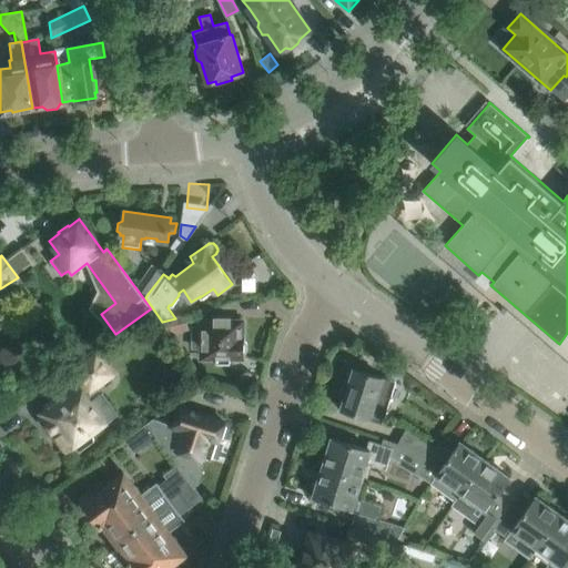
[(137,286),(148,294),(163,274),(164,272),(152,263),(137,286)]
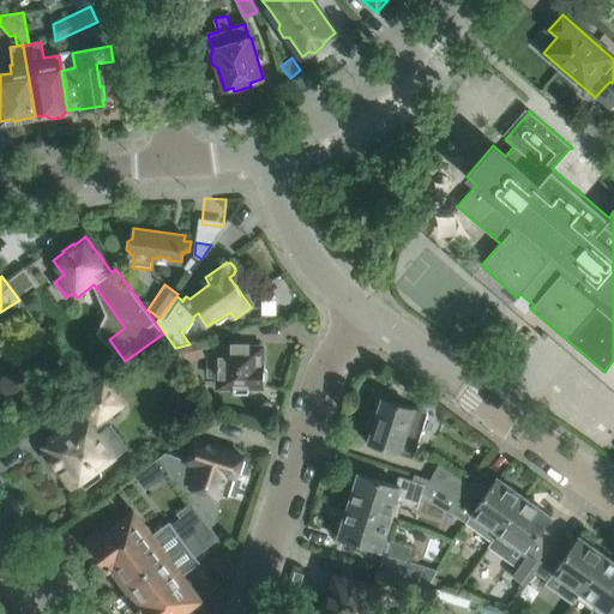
[(190,344),(175,348),(185,361),(204,356),(200,341),(190,344)]
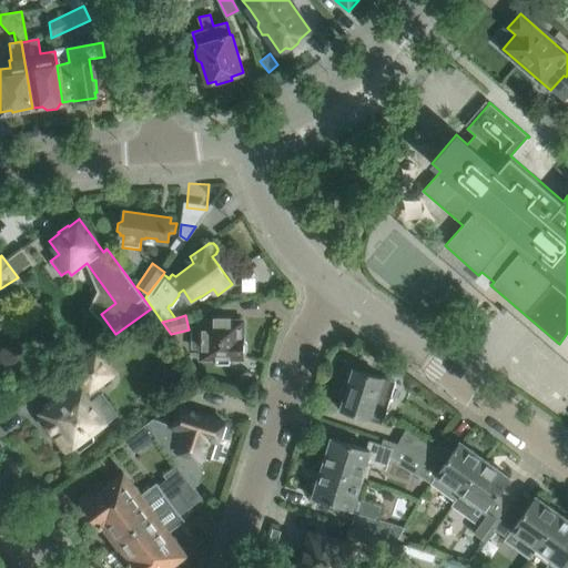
[(192,332),(192,347),(199,347),(199,361),(216,361),(216,363),(231,363),(231,358),(244,358),(244,355),(245,355),(246,355),(246,354),(247,354),(249,354),(249,353),(250,353),(250,352),(251,352),(251,351),(251,350),(251,348),(251,347),(251,346),(251,345),(251,344),(250,344),(250,343),(249,343),(249,342),(247,342),(246,342),(245,342),(244,342),(244,337),(243,337),(243,322),(232,322),(232,316),(214,315),(214,317),(200,317),(200,332),(192,332)]
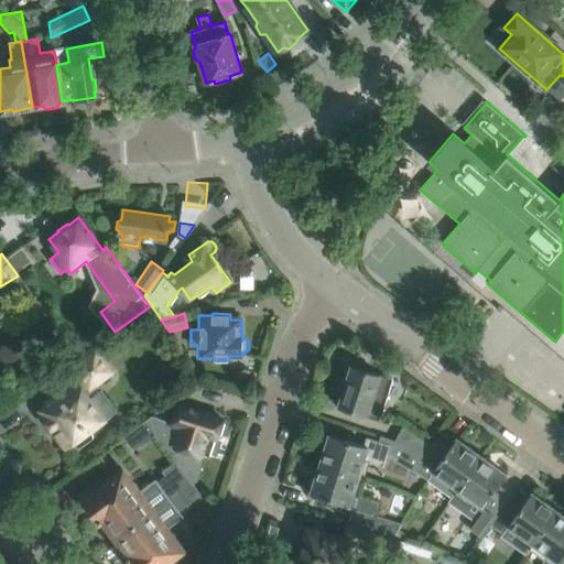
[(72,366),(80,379),(57,397),(56,393),(44,403),(45,405),(38,411),(45,421),(44,422),(65,449),(73,443),(79,447),(94,437),(93,431),(117,411),(98,384),(115,371),(98,348),(72,366)]
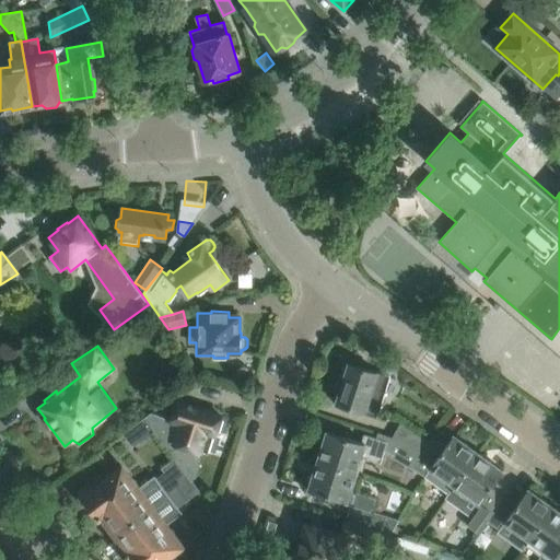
[(343,382),(336,405),(365,415),(366,413),(377,417),(391,376),(349,363),(348,368),(345,366),(340,381),(343,382)]
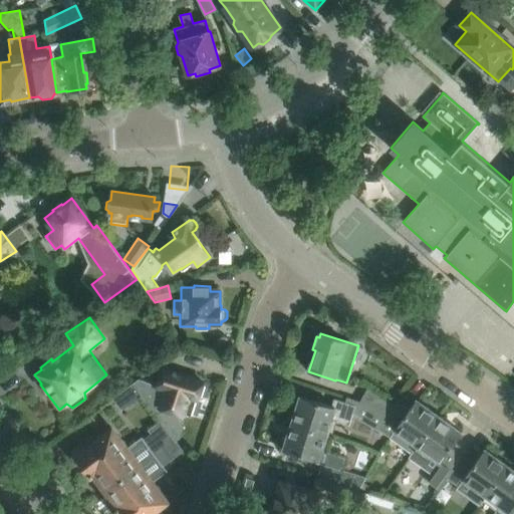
[(155,414),(156,413),(170,432),(176,440),(183,420),(182,420),(184,415),(191,417),(198,397),(201,398),(205,387),(201,384),(202,381),(164,369),(159,386),(138,378),(134,382),(143,395),(141,396),(155,414)]
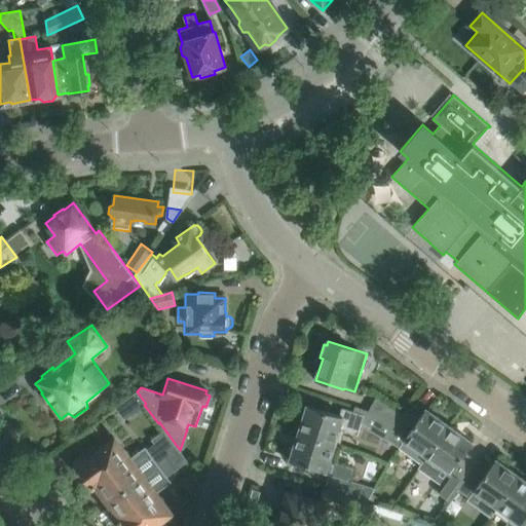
[(136,390),(127,397),(138,410),(144,405),(146,404),(137,391),(136,390)]
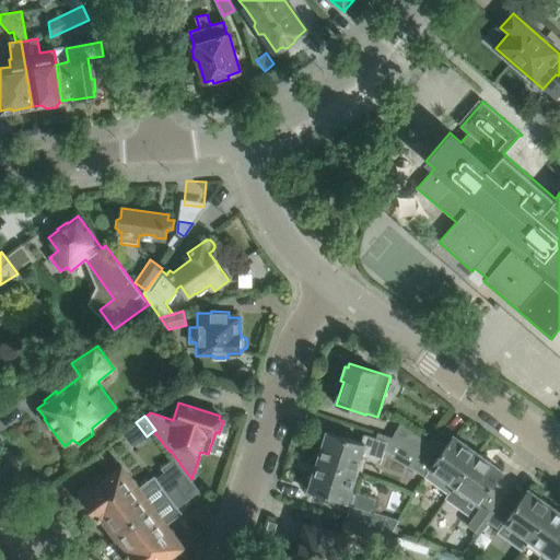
[(400,422),(392,436),(392,438),(420,456),(431,442),(400,422)]
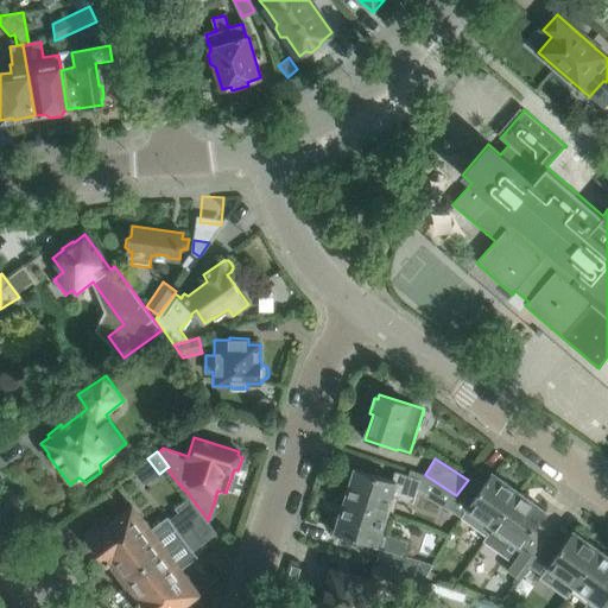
[(425,475),(425,474),(410,469),(407,476),(396,473),(393,481),(355,469),(346,501),(393,517),(398,499),(407,502),(416,499),(418,491),(448,508),(456,495),(425,475)]
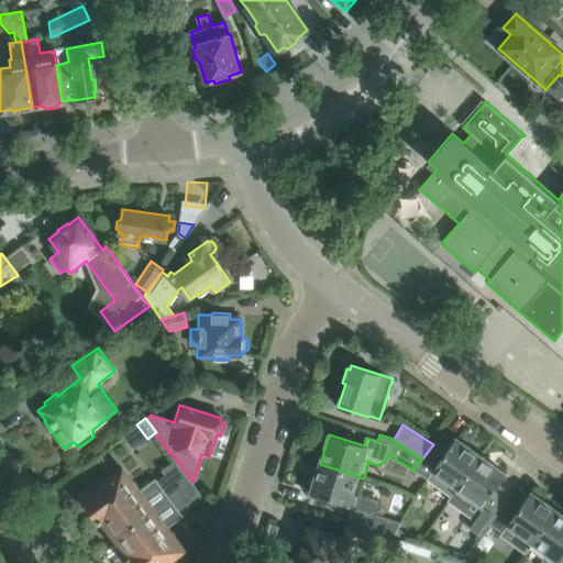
[(422,459),(415,471),(450,497),(454,493),(481,455),(455,438),(445,452),(433,444),(422,459)]
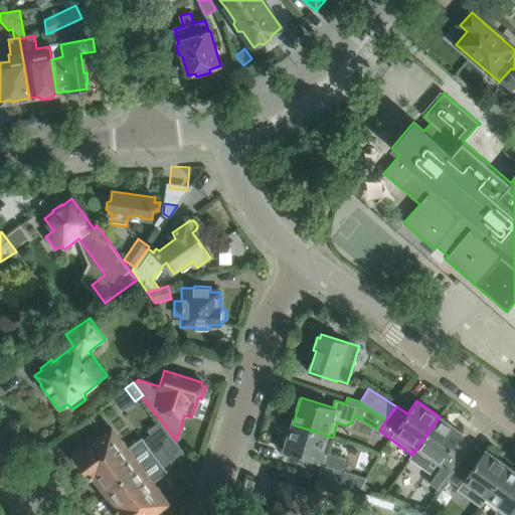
[(107,491),(154,457),(148,449),(170,433),(156,413),(155,414),(159,421),(149,430),(151,434),(142,441),(141,440),(126,450),(110,427),(94,440),(93,439),(73,453),(79,462),(79,464),(79,466),(80,467),(81,469),(82,470),(83,471),(84,472),(87,473),(89,474),(92,478),(96,475),(107,491)]
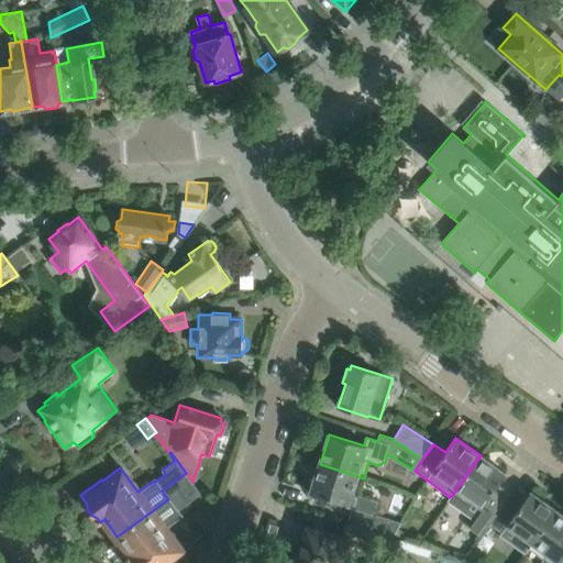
[(450,497),(449,500),(473,518),(467,526),(479,534),(481,534),(489,522),(488,522),(507,497),(510,494),(498,484),(505,474),(481,455),(454,493),(450,497)]
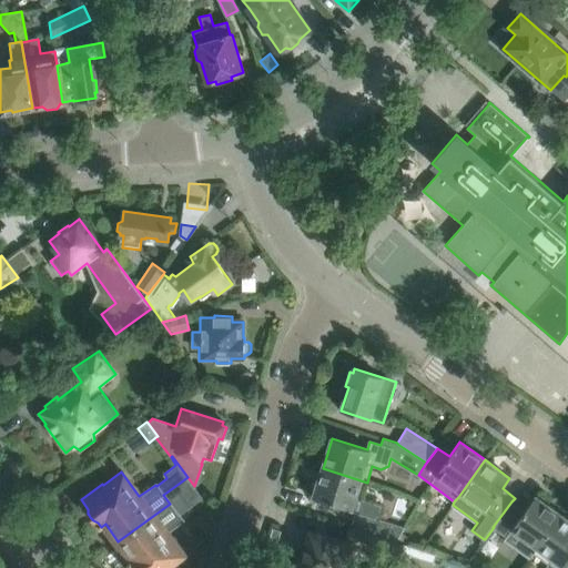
[(367,483),(323,468),(313,498),(351,510),(355,511),(351,527),(388,538),(387,539),(397,543),(397,541),(405,527),(377,518),(382,505),(362,498),(367,483)]
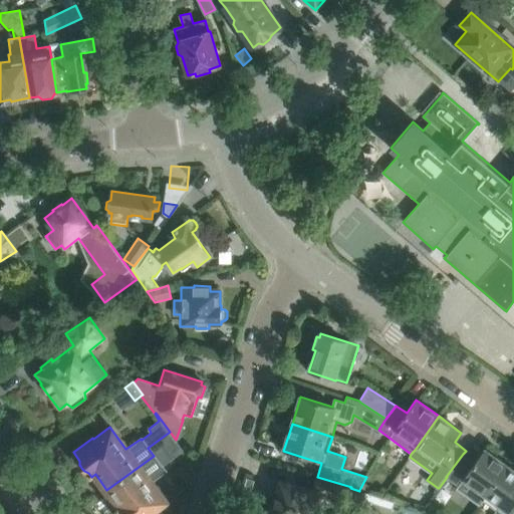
[(176,442),(176,440),(170,432),(148,448),(154,456),(106,490),(118,506),(115,509),(118,512),(118,513),(117,513),(150,513),(166,503),(152,483),(166,473),(161,466),(182,451),(176,442)]
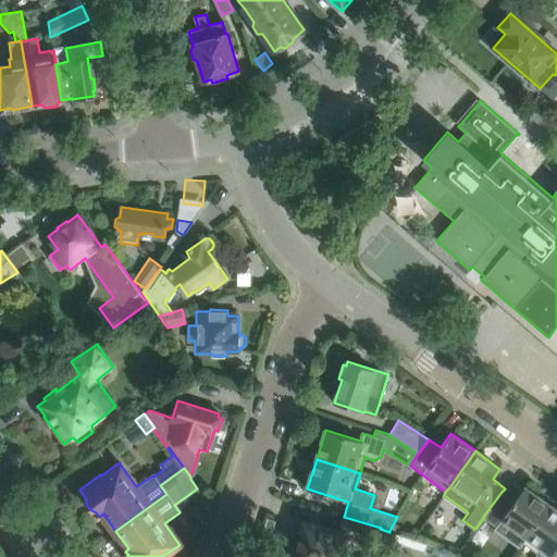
[(502,492),(483,517),(484,517),(497,527),(495,530),(519,547),(522,542),(549,504),(525,486),(514,502),(502,492)]
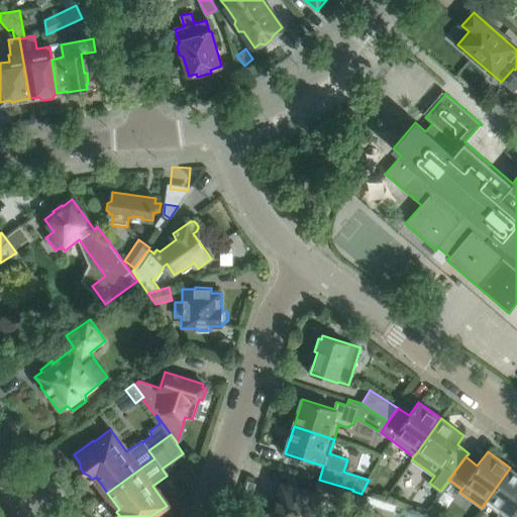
[(516,516),(516,472),(510,468),(485,503),(500,513),(498,516),(516,516)]
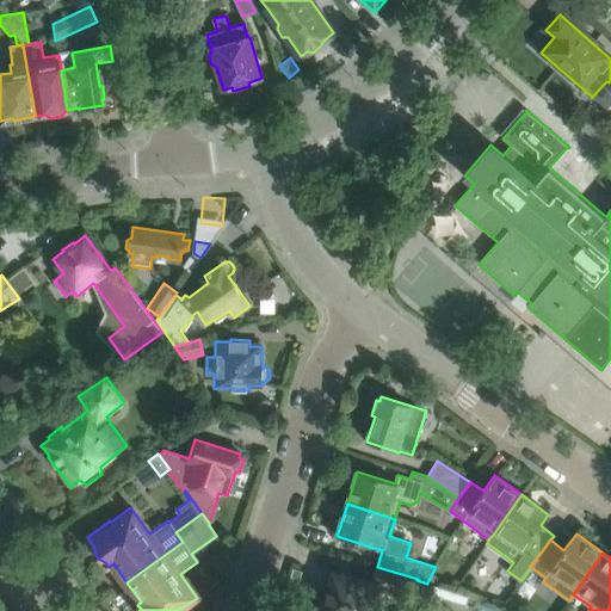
[(322,600),(320,608),(321,610),(399,610),(403,599),(424,606),(427,596),(466,609),(469,598),(378,569),(375,582),(381,585),(380,588),(334,574),(326,599),(322,600)]
